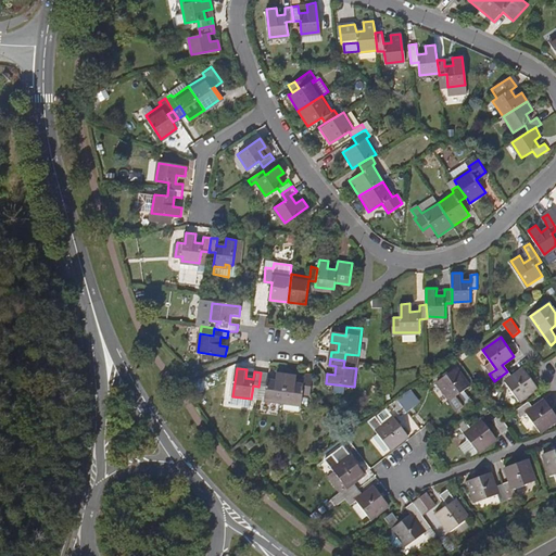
[(463,405),(468,400),(462,391),(467,387),(454,368),(434,382),(456,411),(463,405)]
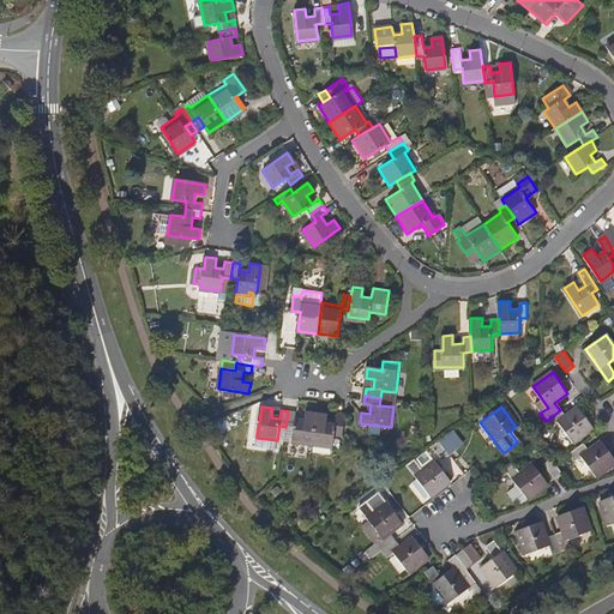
[(565,417),(560,410),(546,421),(551,427),(558,422),(573,443),(594,428),(578,407),(565,417)]
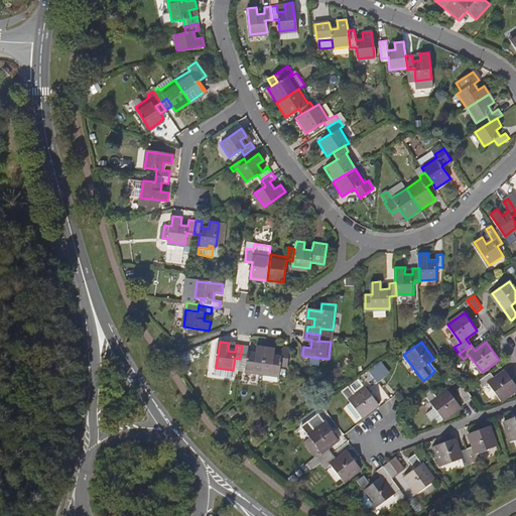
[(242,346),(240,359),(247,360),(246,372),(263,374),(267,348),(257,347),(256,355),(248,353),(249,346),(242,346)]
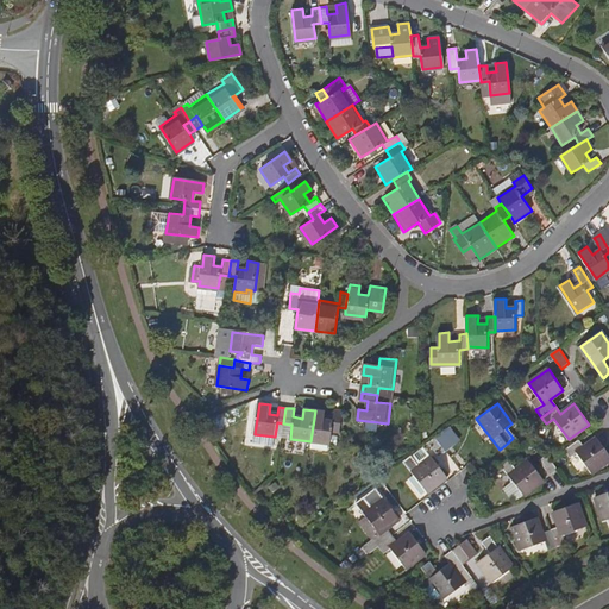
[(315,410),(311,441),(331,445),(332,431),(340,432),(340,431),(343,413),(334,413),(333,422),(324,421),(325,412),(315,410)]
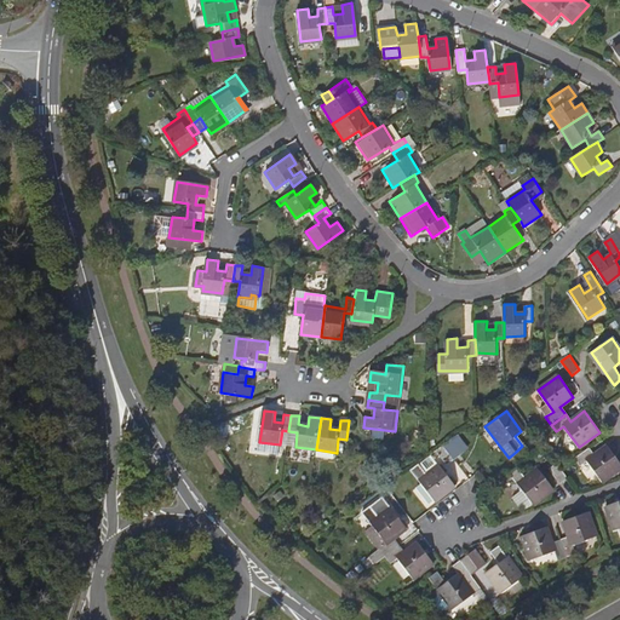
[(461,454),(451,440),(443,446),(454,460),(461,454)]
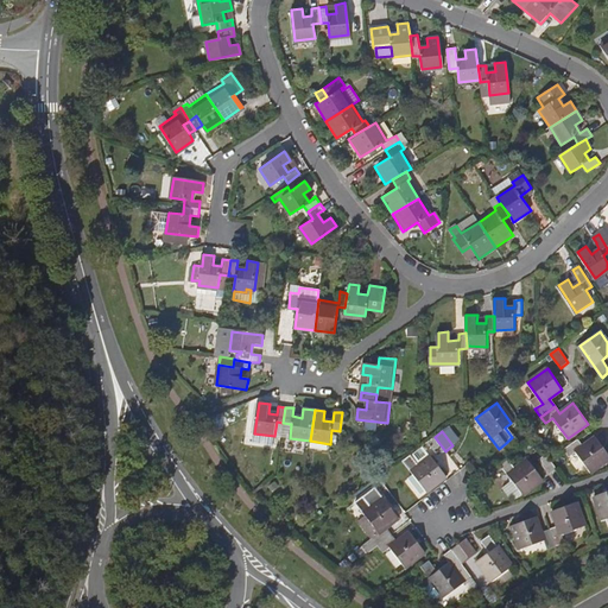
[(428,442),(435,453),(438,456),(445,451),(435,437),(428,442)]
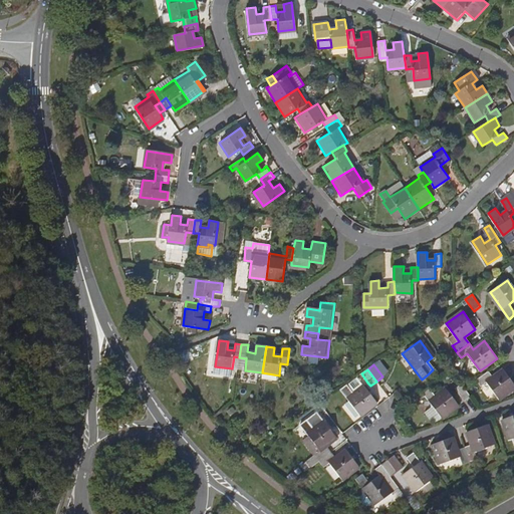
[(492,378),(488,372),(476,380),(481,388),(487,383),(499,400),(513,389),(513,383),(504,370),(492,378)]
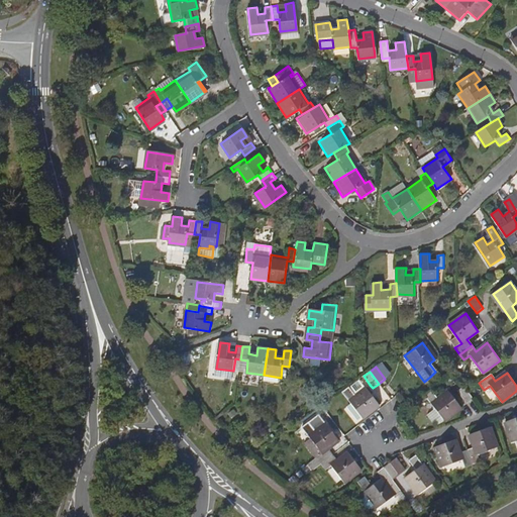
[(366,389),(370,385),(364,376),(348,387),(354,396),(366,389)]
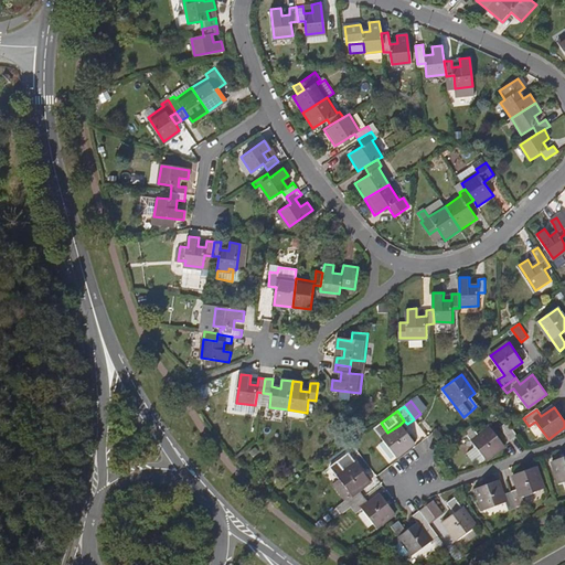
[(387,433),(381,423),(373,428),(395,458),(414,444),(400,425),(387,433)]
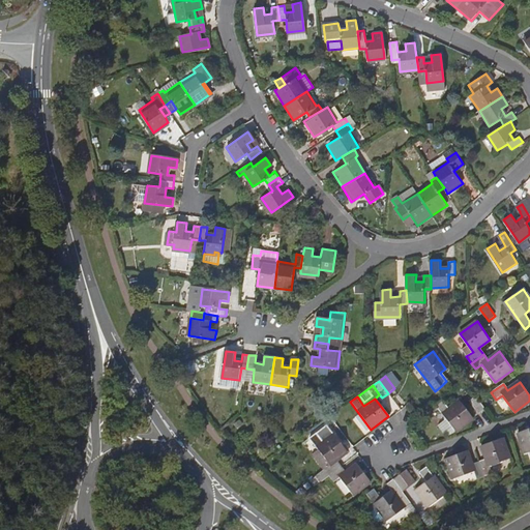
[(478,413),(486,409),(479,401),(476,396),(470,401),(478,413)]
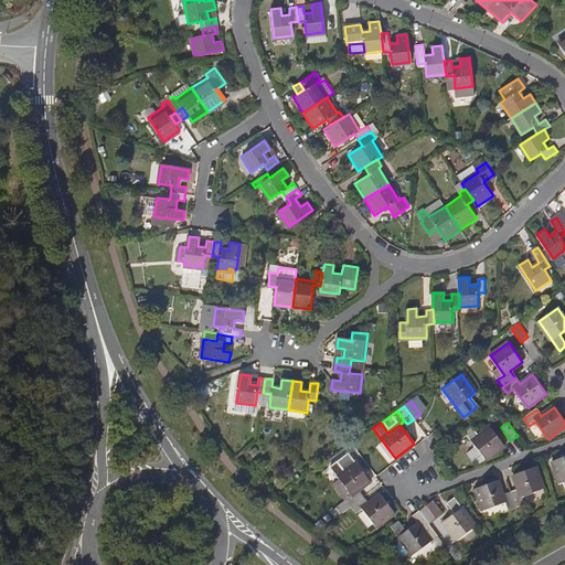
[(478,435),(471,426),(464,432),(484,460),(503,446),(490,427),(478,435)]
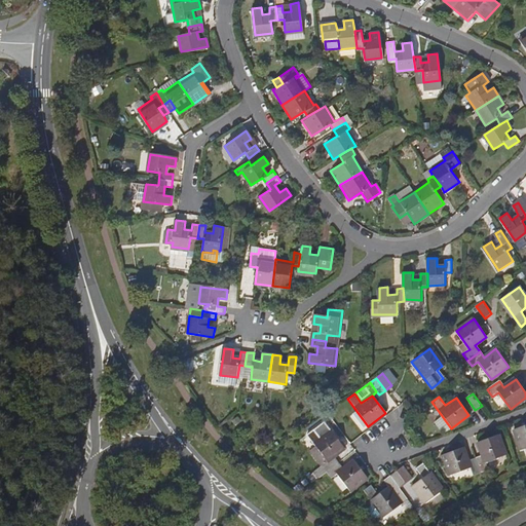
[(314,473),(320,478),(327,473),(339,463),(335,457),(345,448),(332,431),(325,422),(308,436),(314,444),(316,446),(328,461),(314,473)]
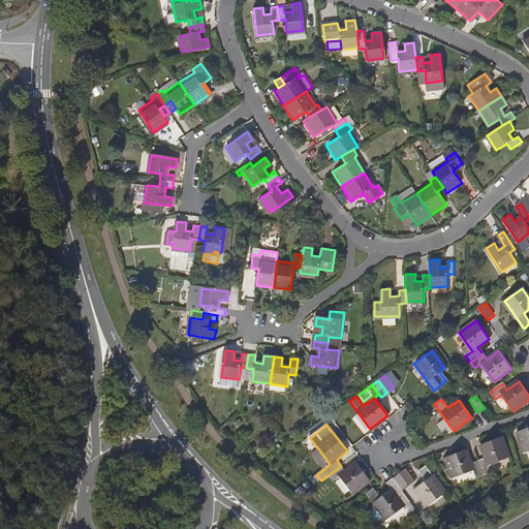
[(528,427),(517,432),(525,452),(528,449),(528,427)]
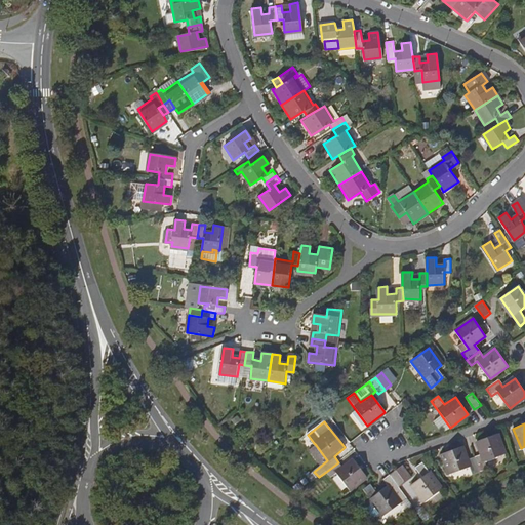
[(482,455),(476,457),(481,472),(487,469),(485,461),(506,454),(498,434),(478,442),(482,455)]
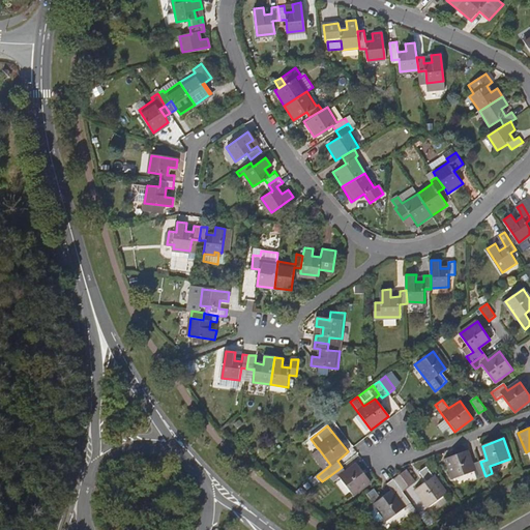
[(314,454),(325,469),(330,465),(319,449),(314,454)]
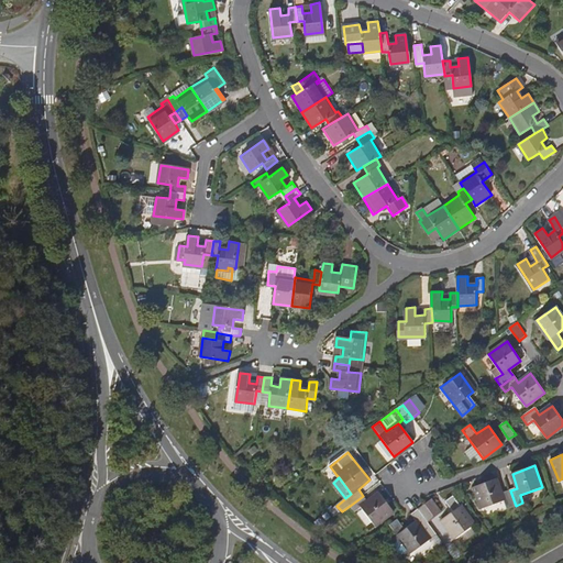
[(508,508),(516,506),(510,490),(503,494),(497,479),(475,487),(483,509),(505,501),(508,508)]
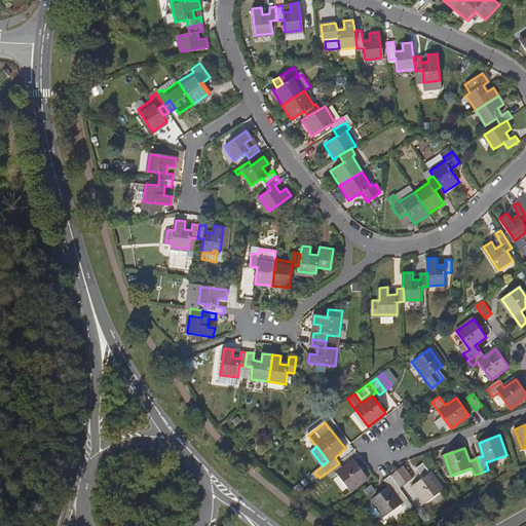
[(343,468),(339,463),(327,473),(331,478),(337,474),(350,490),(368,478),(354,460),(343,468)]
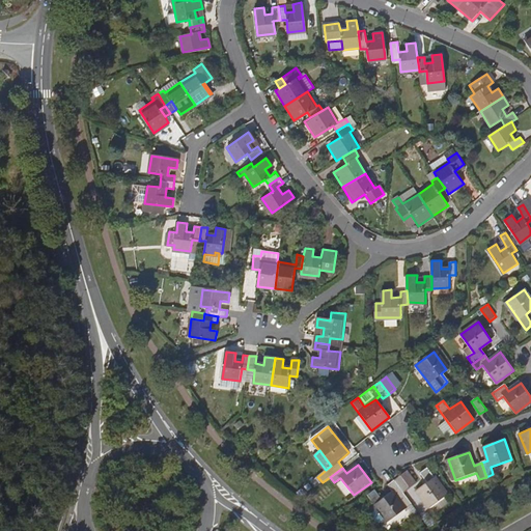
[(426,469),(420,474),(426,483),(416,492),(428,509),(446,496),(426,469)]
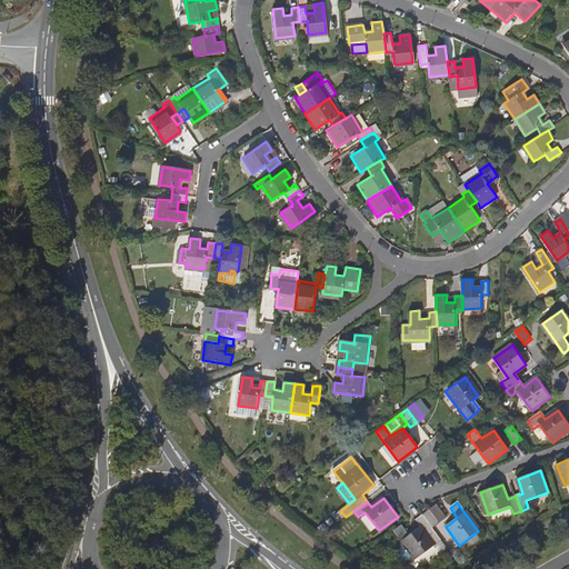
[(428,510),(438,522),(445,517),(436,505),(428,510)]
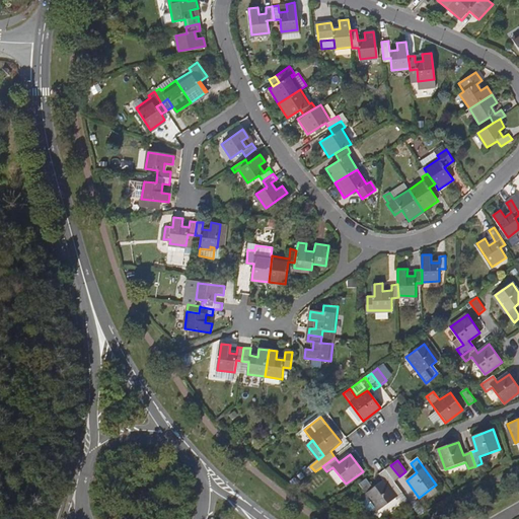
[(390,465),(385,469),(394,482),(399,477),(399,476),(390,465)]
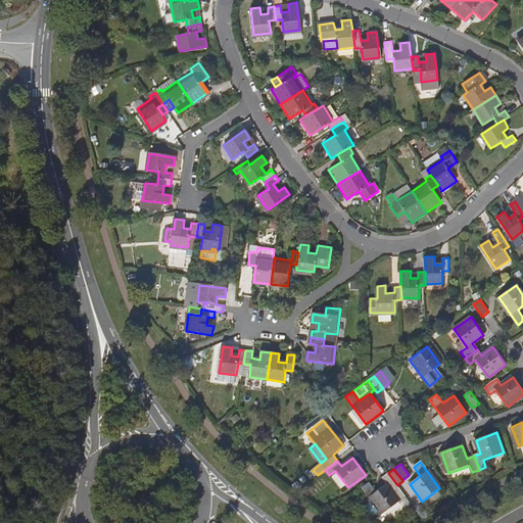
[(381,514),(405,495),(397,485),(388,473),(382,478),(386,483),(375,492),(368,483),(362,488),(368,497),(361,504),(373,520),(381,514)]
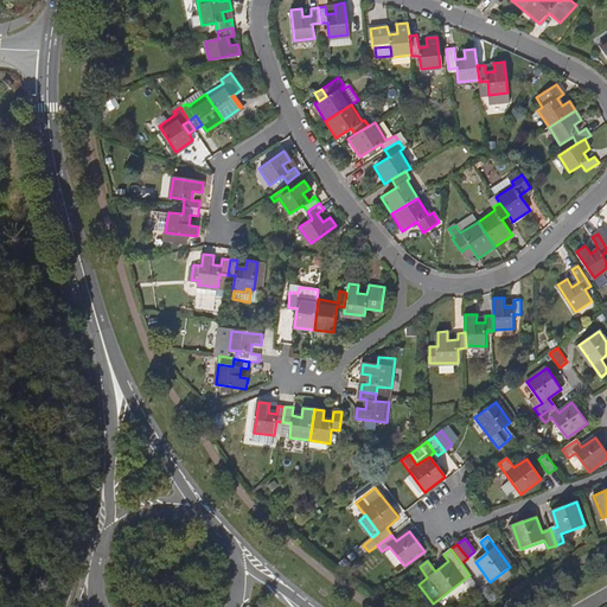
All buildings are outlined.
